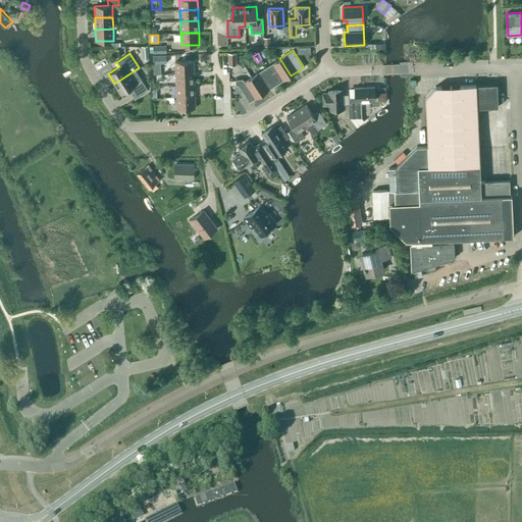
[(153,55),(154,63),(165,62),(165,55),(153,55)]
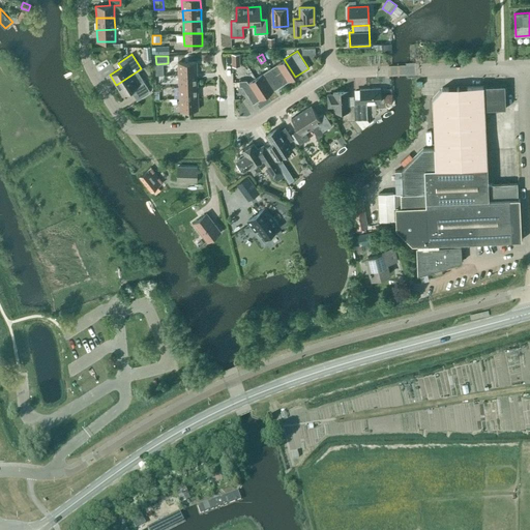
[(270,68),(281,86),(295,77),(284,59),(270,68)]
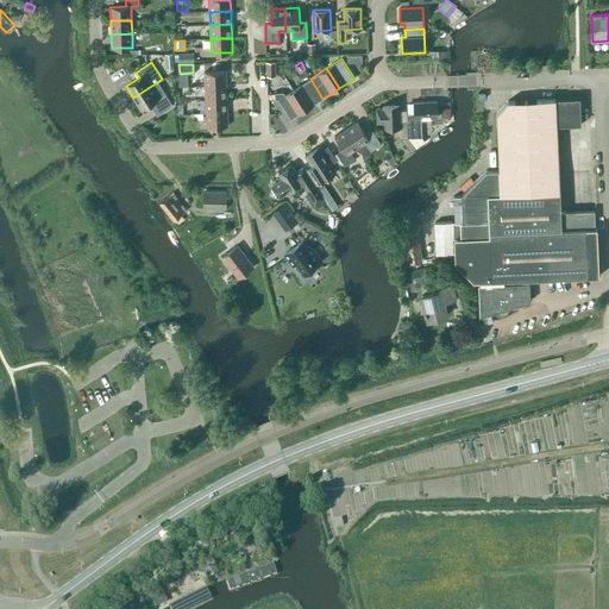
[(206,86),(226,85),(226,71),(205,71),(206,86)]
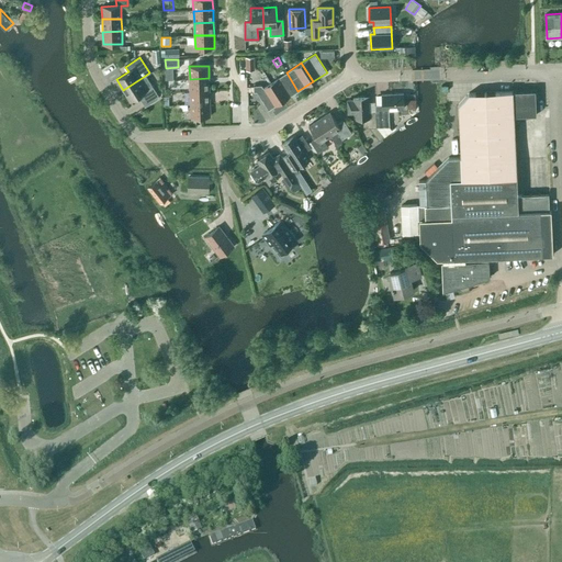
[(283,101),(298,91),(287,72),(271,82),(283,101)]
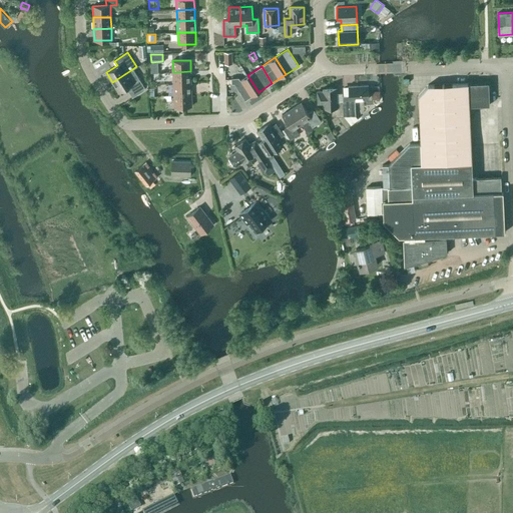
[(129,85),(132,90),(129,92),(132,97),(142,91),(143,90),(144,87),(142,84),(136,74),(132,69),(112,82),(119,92),(129,85)]
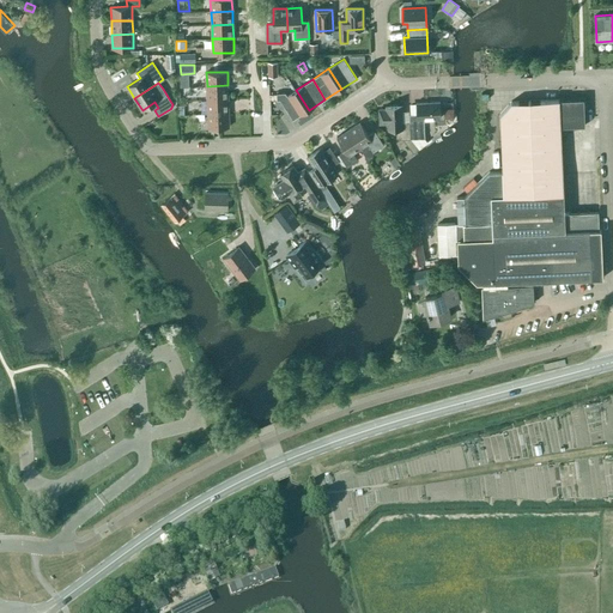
[(201,101),(207,99),(207,101),(229,99),(228,85),(207,86),(207,96),(201,96),(201,101)]
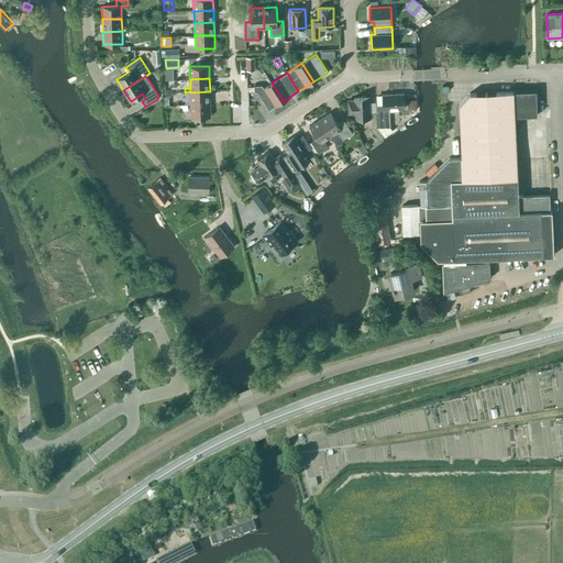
[(254,86),(254,92),(257,92),(269,110),(284,101),(272,83),(264,88),(262,85),(254,86)]
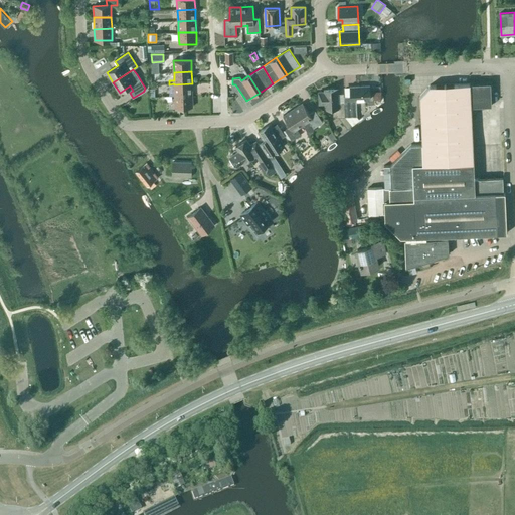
[(419,96),(421,144),(411,144),(389,165),(390,188),(413,187),(413,188),(381,190),(381,188),(368,188),(369,213),(382,213),(381,199),(413,198),(413,200),(384,201),(384,222),(400,237),(405,237),(405,240),(404,240),(405,268),(420,264),(421,267),(422,268),(425,268),(431,266),(428,261),(449,254),(448,239),(441,239),(441,236),(505,233),(503,178),(476,179),(472,107),(492,105),(491,82),(471,83),(430,84),(419,96)]
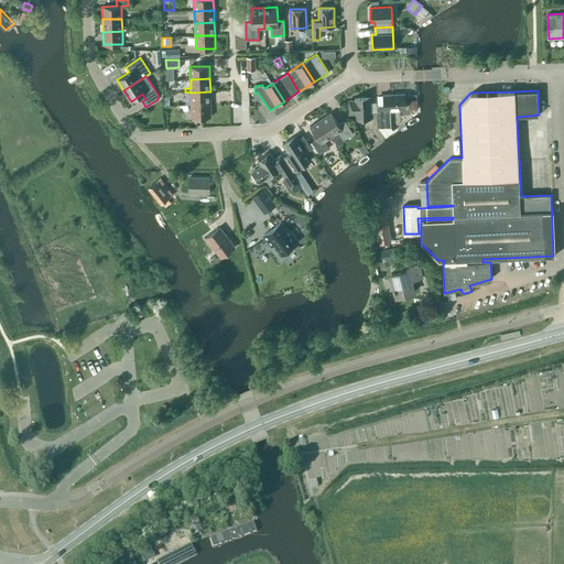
[(210,104),(210,91),(191,93),(191,105),(210,104)]
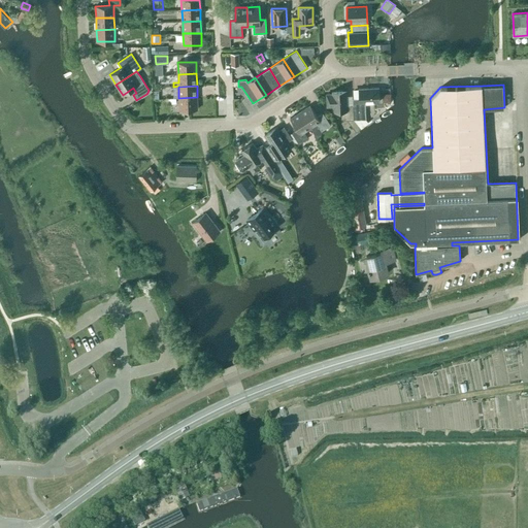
[(366,120),(366,110),(365,102),(380,101),(378,88),(359,89),(359,98),(353,99),(353,105),(354,111),(354,119),(360,128),(367,122),(366,120)]
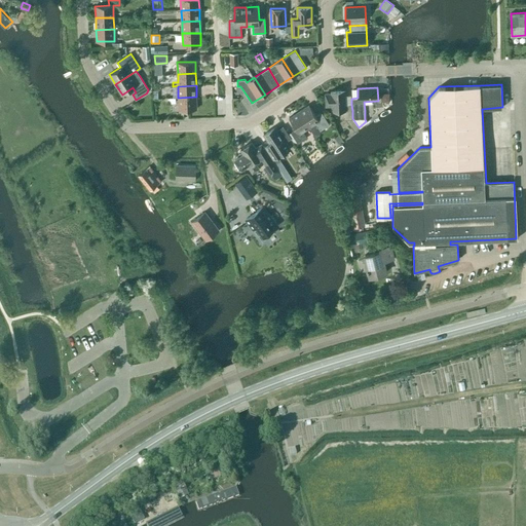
[(352,118),(352,111),(351,105),(345,105),(345,90),(331,90),(332,92),(325,94),(325,106),(332,106),(332,111),(340,111),(340,120),(346,119),(354,130),(359,127),(352,118)]
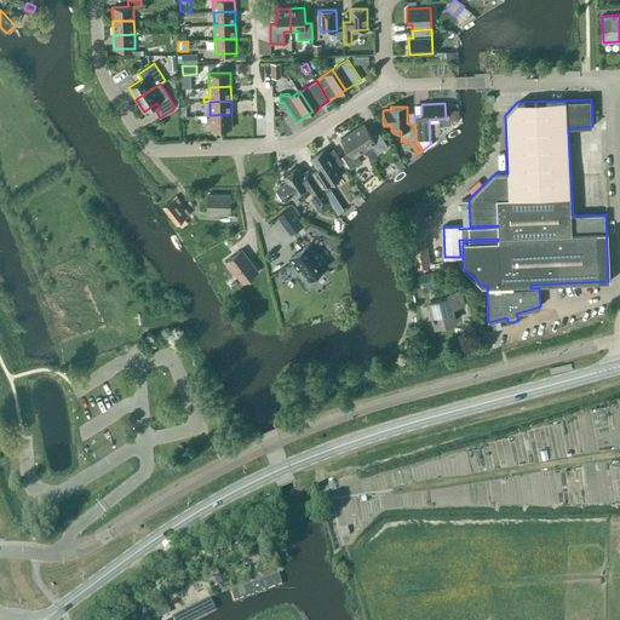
[(231,114),(210,115),(211,130),(231,128),(231,114)]
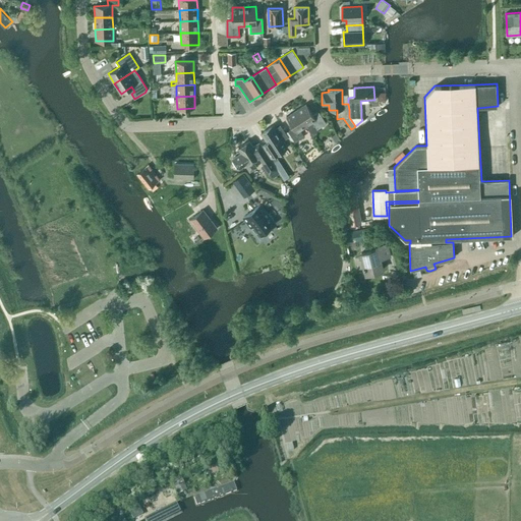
[(315,132),(316,128),(326,123),(319,112),(313,115),(306,104),(296,110),(306,127),(312,135),(315,132)]
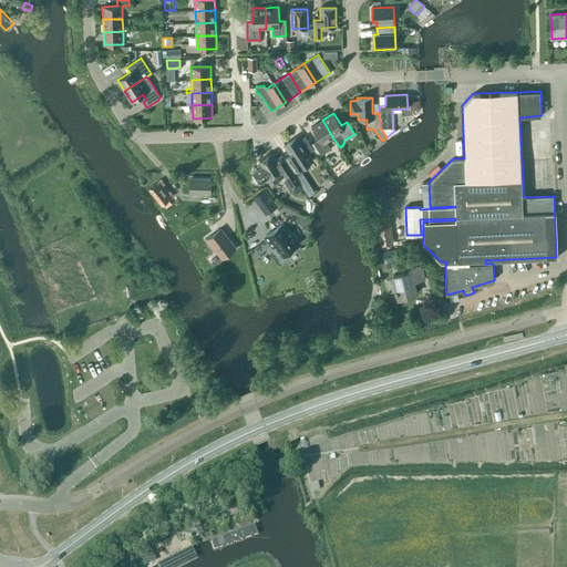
[(311,127),(319,140),(313,143),(321,155),(331,148),(327,142),(333,138),(322,120),(311,127)]
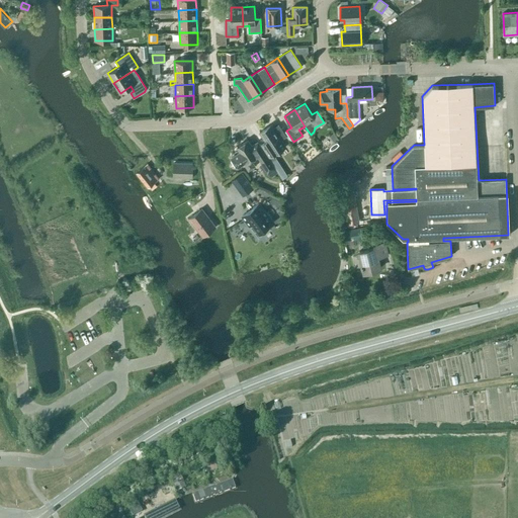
[(271,124),(259,133),(265,142),(260,146),(261,148),(266,155),(268,158),(271,162),(276,159),(274,155),(285,148),(281,141),(286,137),(278,124),(273,127),(271,124)]
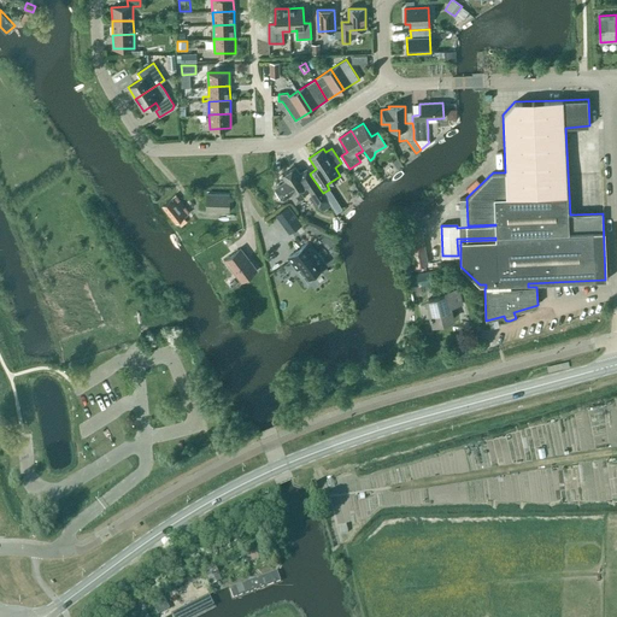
[(397,158),(392,163),(397,170),(403,165),(397,158)]
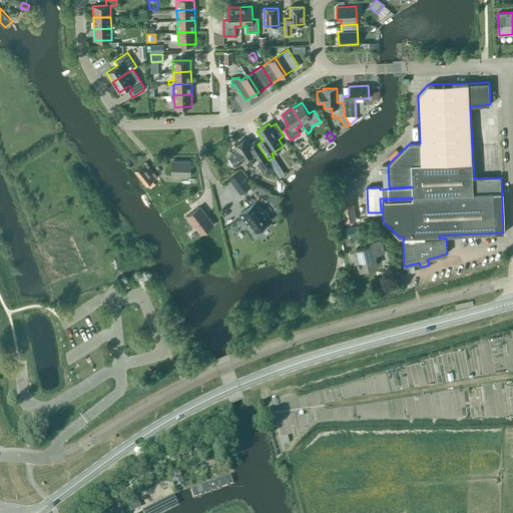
[(238,150),(228,156),(234,165),(241,161),(246,168),(253,164),(249,158),(254,155),(257,158),(264,153),(259,146),(258,144),(254,140),(248,144),(245,138),(234,145),(238,150)]
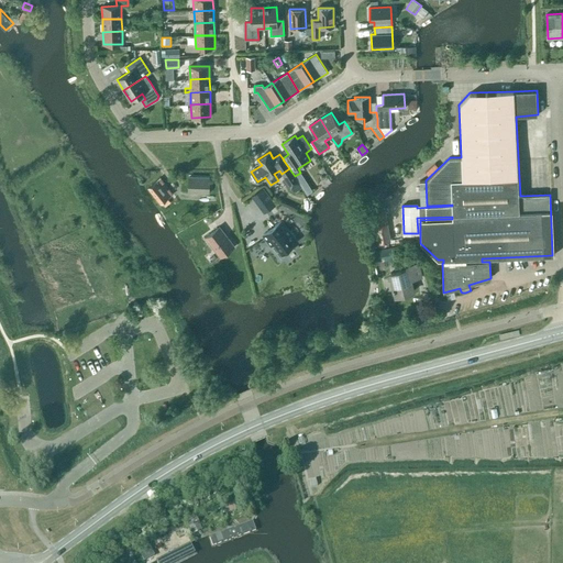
[(350,163),(353,159),(349,153),(344,156),(350,163)]
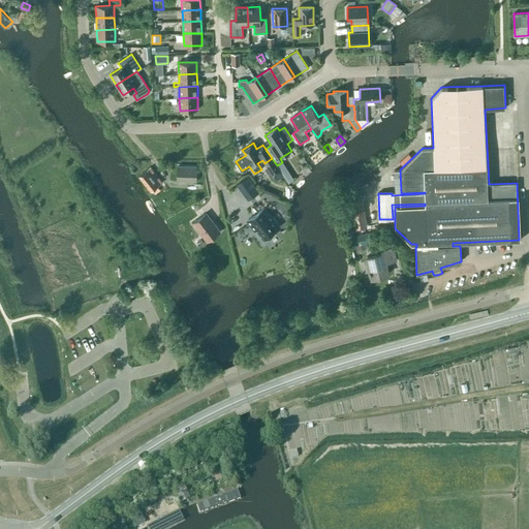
[(272,158),(265,163),(274,177),(280,173),(281,172),(277,165),(274,161),(272,158)]
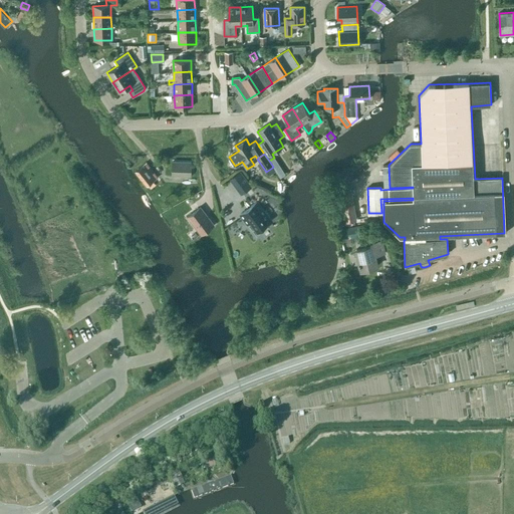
[(158,178),(147,162),(136,171),(147,186),(158,178)]
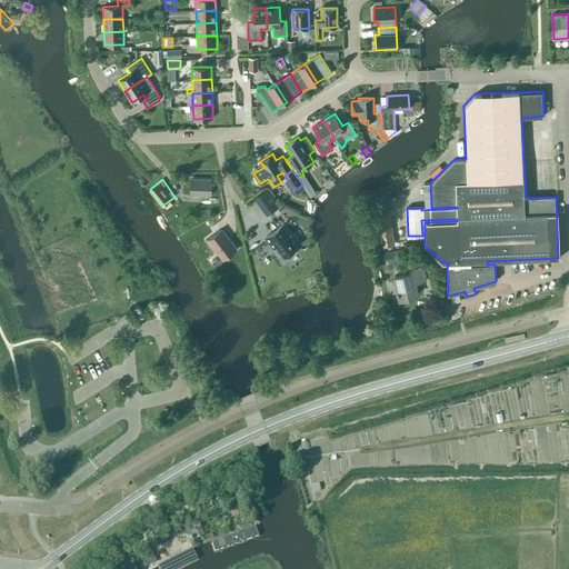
[(211,179),(191,179),(190,195),(211,196),(211,179)]
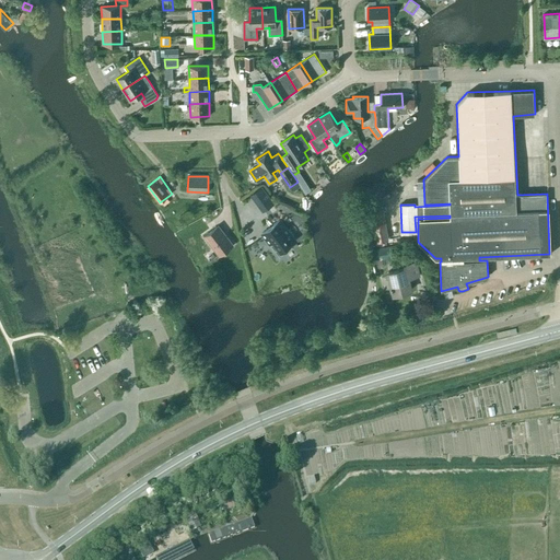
[(296,183),(290,187),(293,191),(300,187),(296,183)]
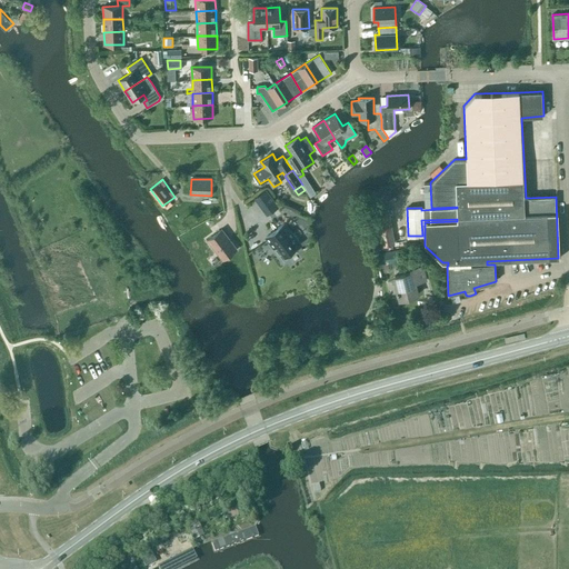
[(267,215),(278,207),(266,191),(256,198),(267,215)]
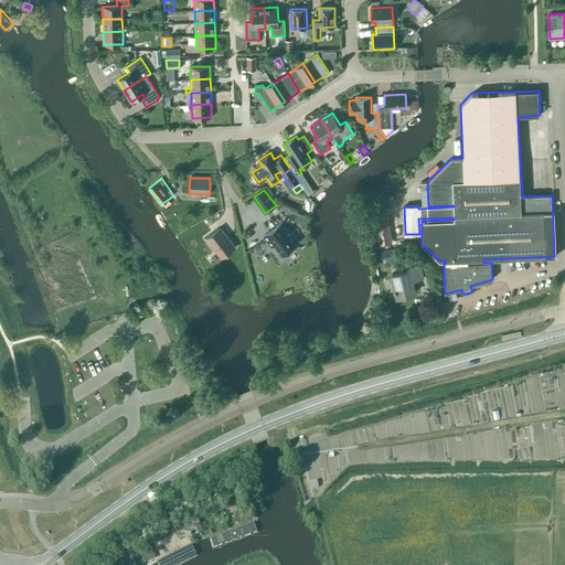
[(373,212),(366,213),(372,245),(392,242),(385,203),(373,205),(373,212)]
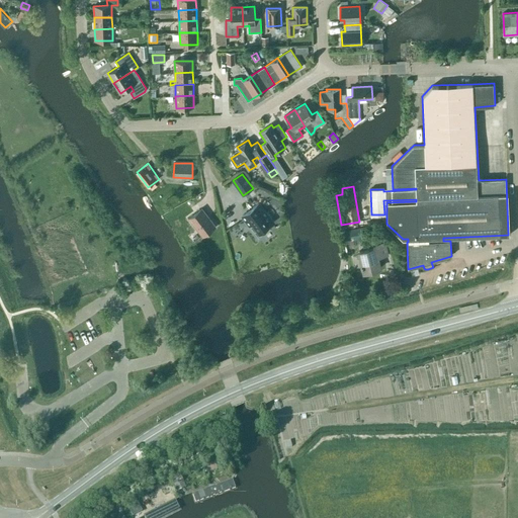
[(273,222),(270,219),(272,218),(267,210),(266,212),(259,203),(242,216),(259,238),(270,229),(268,226),(273,222)]
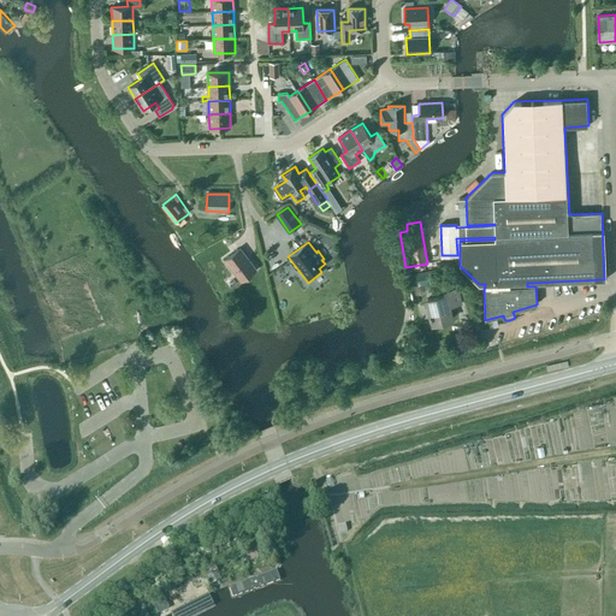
[(256,270),(241,249),(225,260),(241,280),(256,270)]
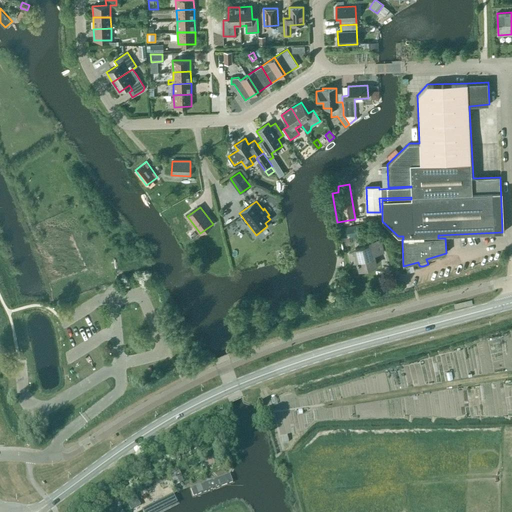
[(359,224),(338,228),(340,239),(361,235),(359,224)]
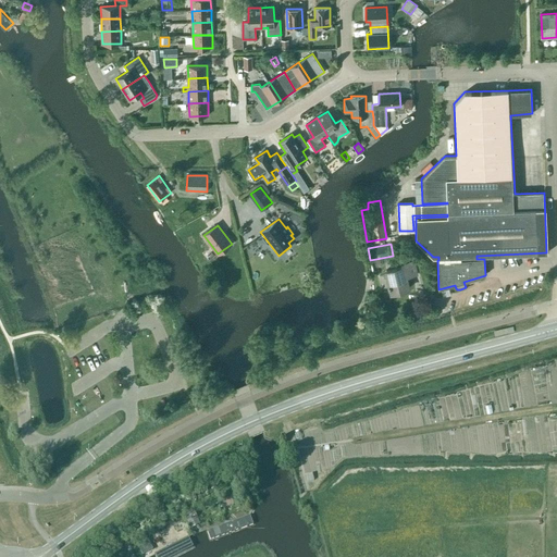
[(401,263),(403,267),(386,271),(392,293),(408,288),(406,276),(418,274),(415,260),(401,263)]
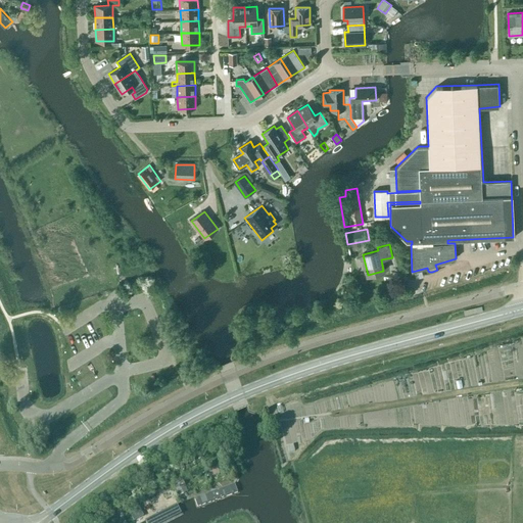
[(210,478),(220,475),(217,467),(207,470),(210,478)]
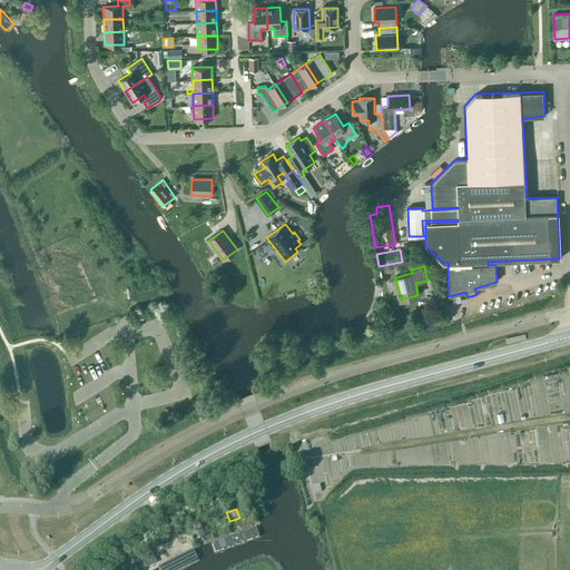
[(212,540),(215,549),(259,532),(256,523),(212,540)]
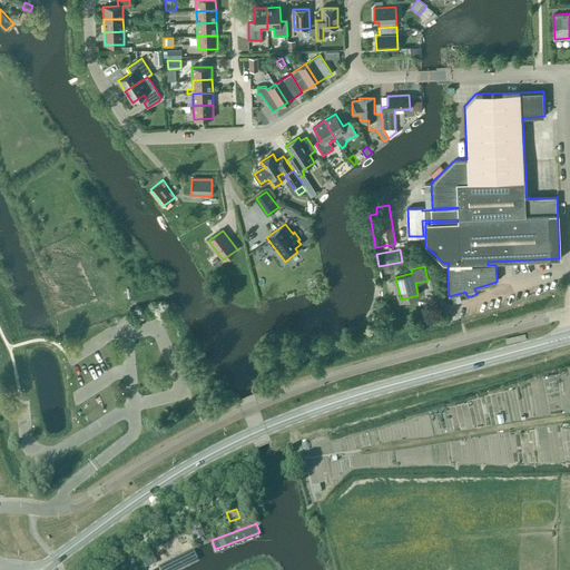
[(193,547),(157,564),(159,569),(172,569),(198,558),(193,547)]
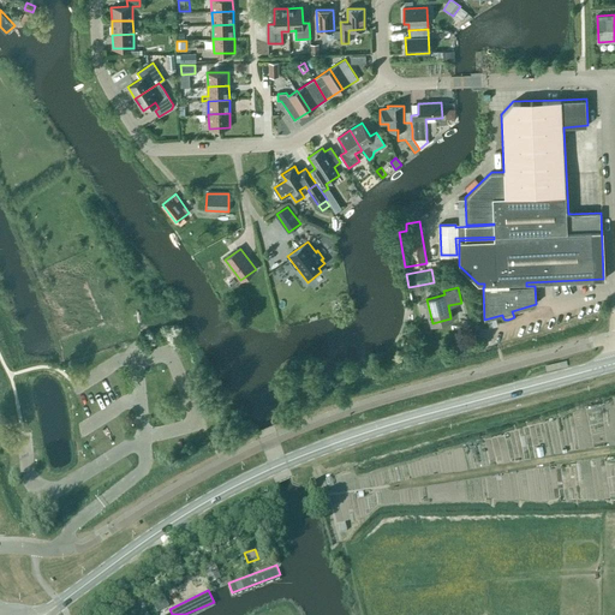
All buildings are outlined.
